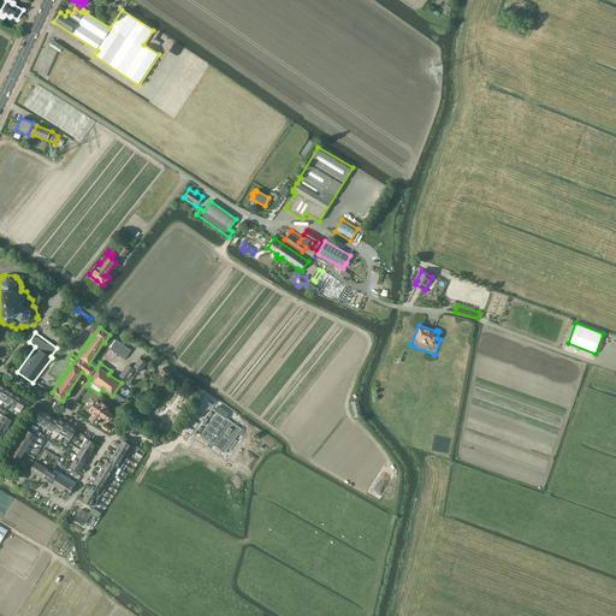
[(125,360),(131,350),(117,339),(110,349),(125,360)]
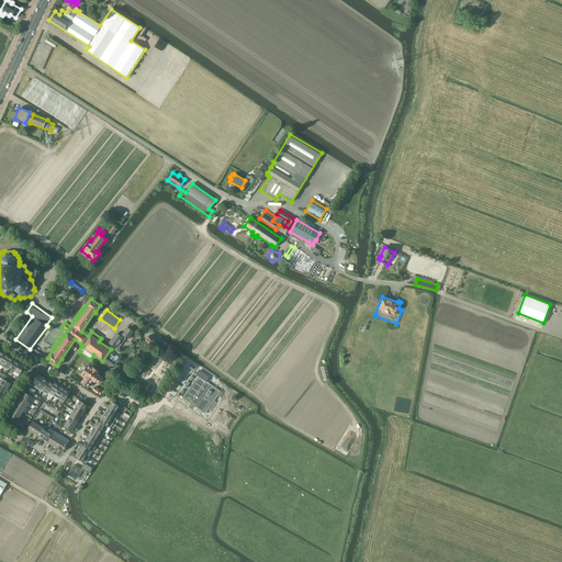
[(128,339),(134,332),(127,327),(122,335),(121,336),(117,334),(113,339),(112,339),(109,343),(117,349),(125,339),(124,338),(125,337),(128,339)]
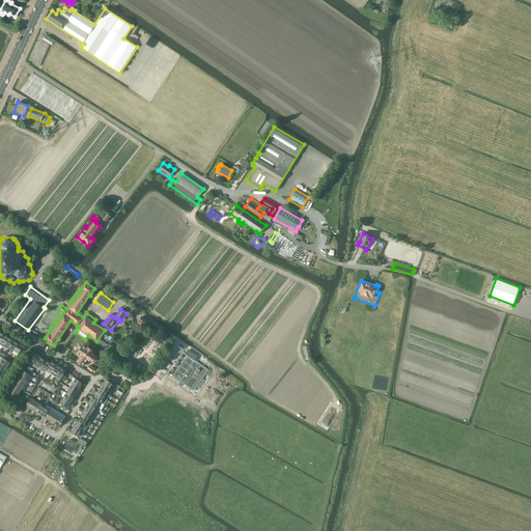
[(4,334),(0,340),(0,344),(2,346),(8,337),(4,334)]
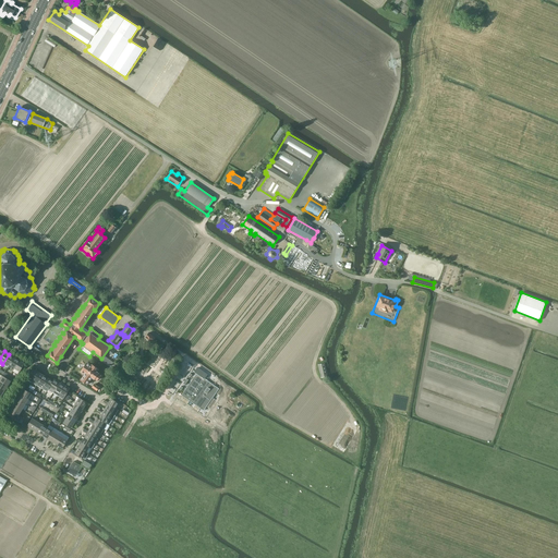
[(9,354),(2,364),(8,367),(10,365),(14,358),(9,354)]
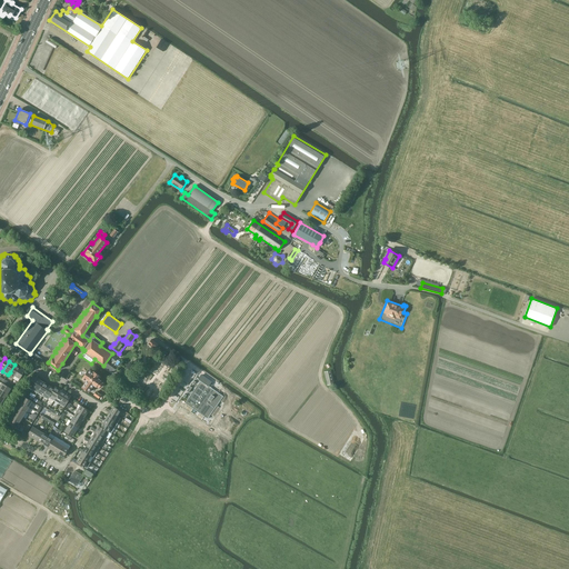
[(15,365),(10,372),(15,376),(19,367),(15,365)]
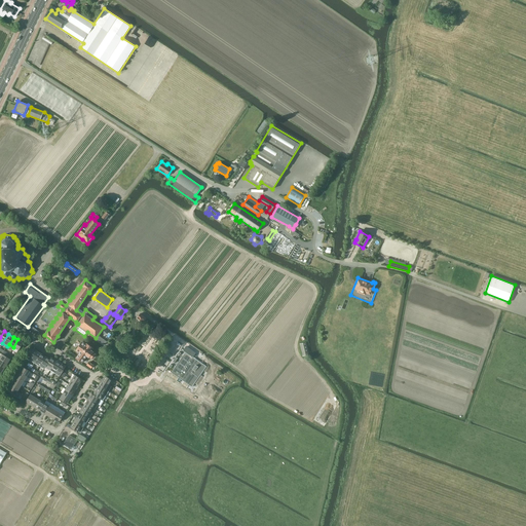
[(17,339),(13,347),(19,350),(24,342),(17,339)]
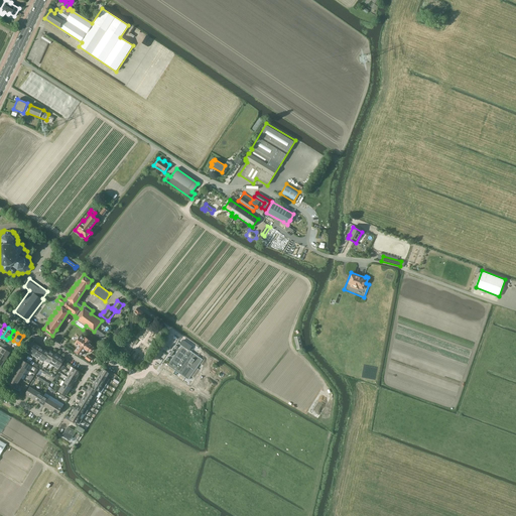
[(79,346),(75,351),(81,356),(86,349),(88,351),(88,350),(90,352),(93,347),(91,346),(91,345),(90,344),(91,342),(85,337),(85,338),(81,335),(75,343),(79,346)]
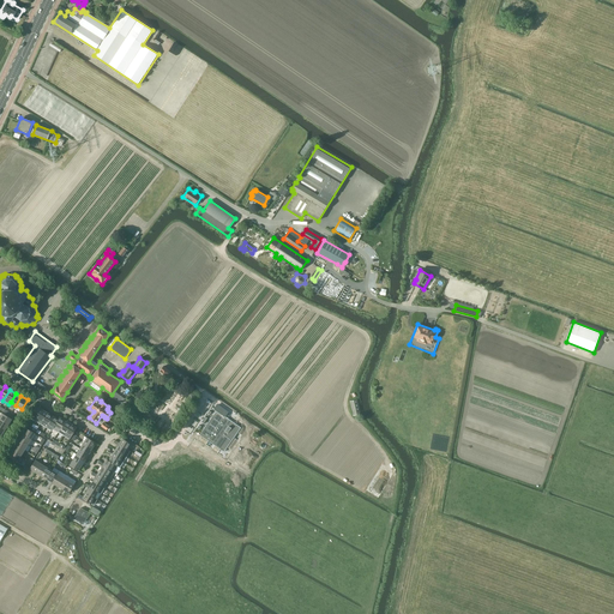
[(357,399),(350,402),(353,416),(361,414),(357,399)]
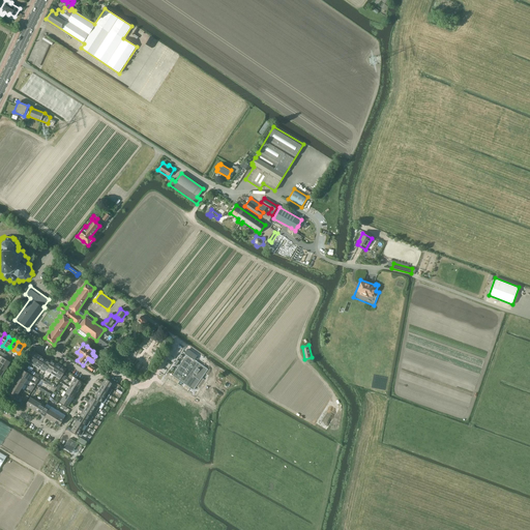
[(184,353),(186,355),(194,359),(197,355),(187,349),(184,353)]
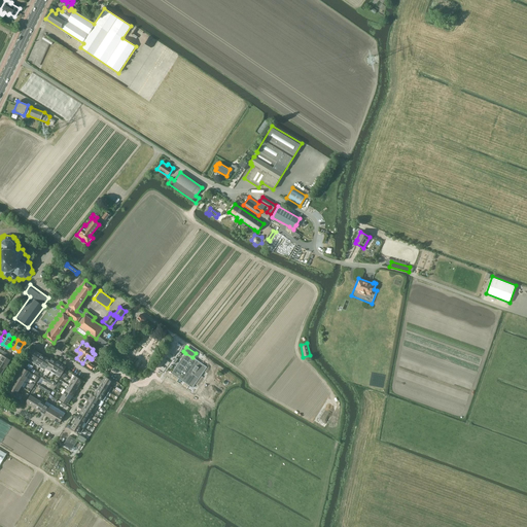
[(31,348),(27,355),(25,358),(30,361),(31,358),(32,358),(36,351),(31,348)]
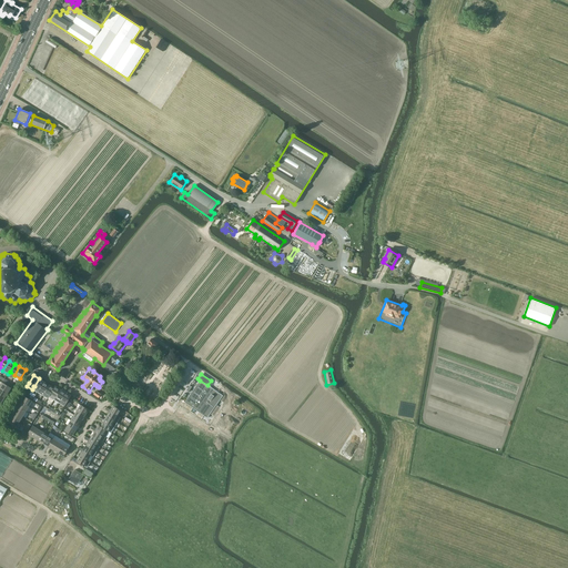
[(43,382),(39,378),(34,386),(33,386),(32,389),(38,392),(39,389),(43,382)]
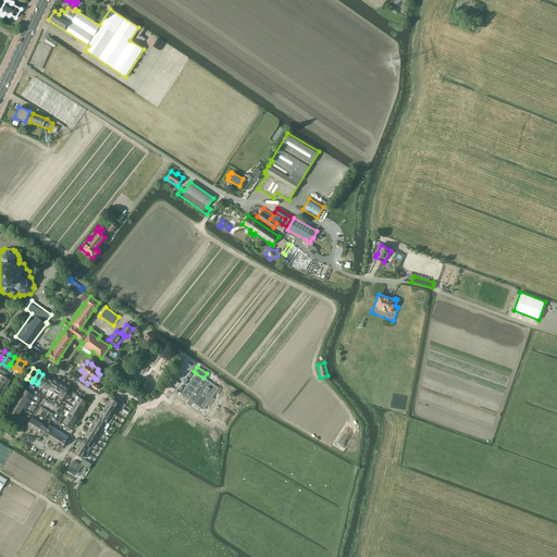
[(202,409),(218,387),(196,373),(181,394),(202,409)]
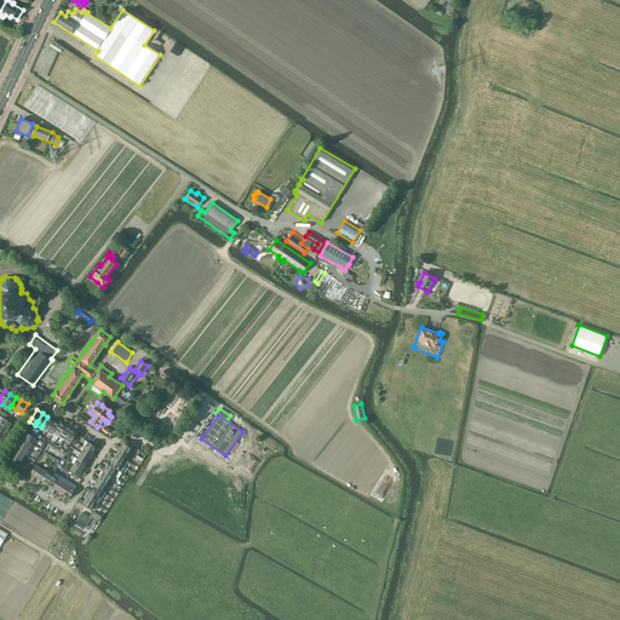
[(41,428),(47,431),(49,429),(53,420),(47,417),(42,425),(41,428)]
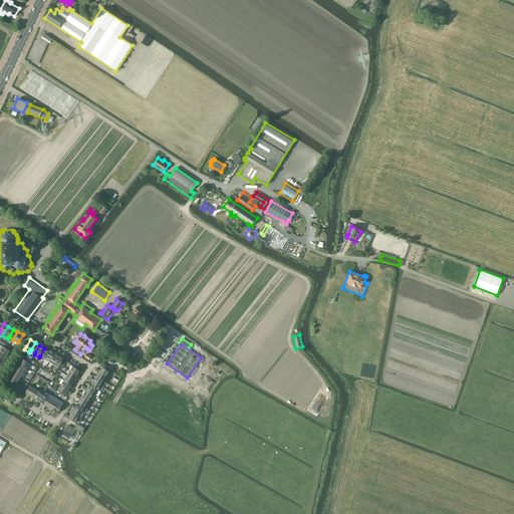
[(0,349),(0,350),(7,355),(10,350),(2,346),(0,349)]
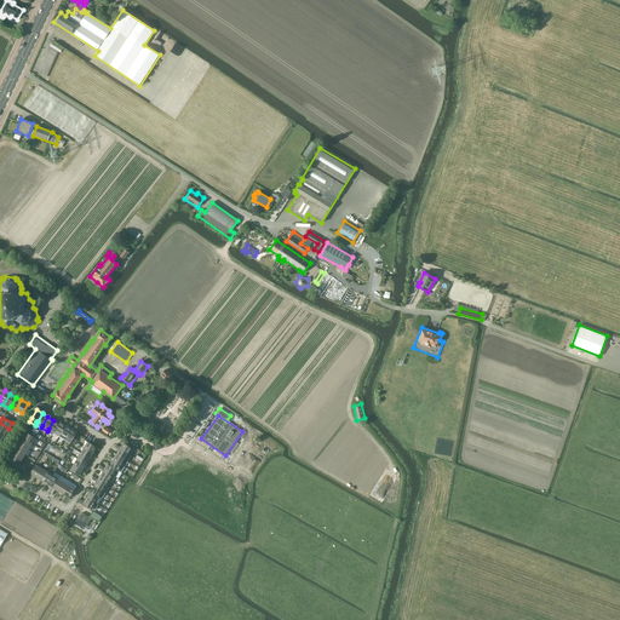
[(53,432),(55,430),(59,424),(53,420),(49,429),(47,431),(52,435),(53,432)]
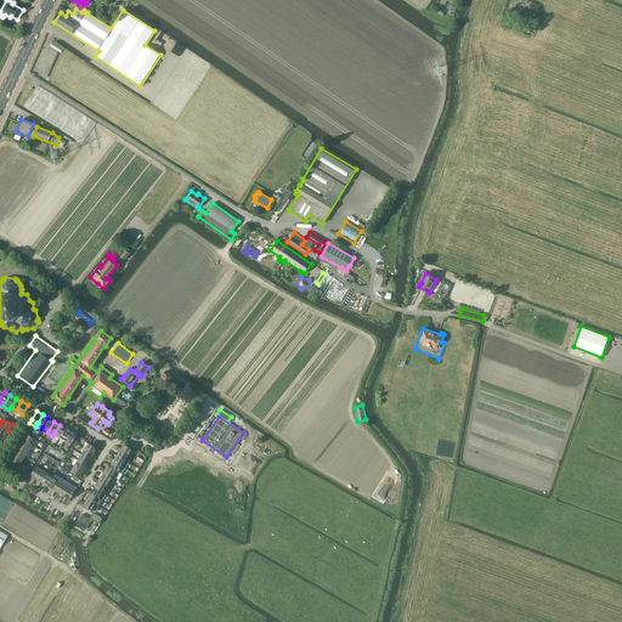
[(60,437),(67,427),(61,423),(60,425),(55,431),(54,434),(60,437)]
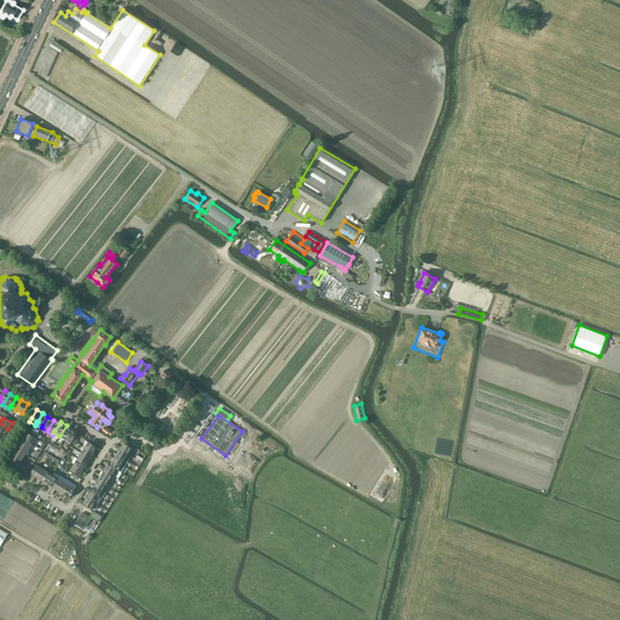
[(67,425),(59,436),(64,440),(72,429),(67,425)]
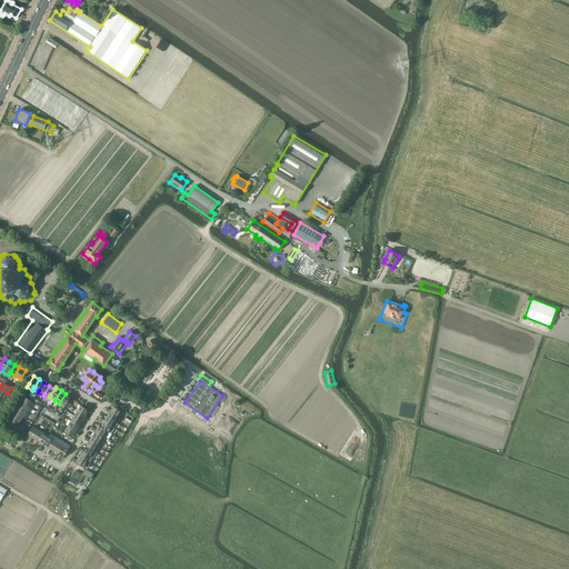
[(66,393),(59,403),(65,407),(71,397),(66,393)]
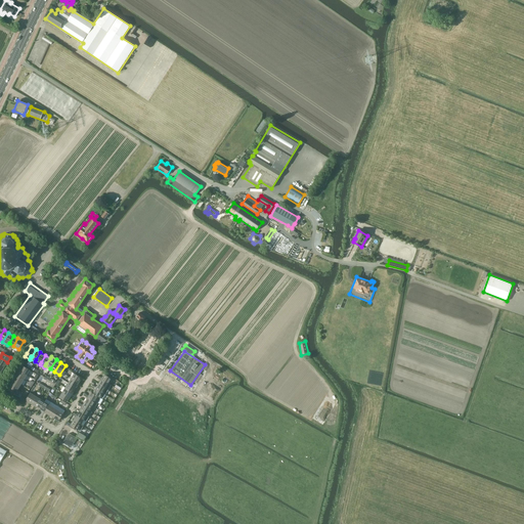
[(19,370),(27,375),(30,369),(23,365),(19,370)]
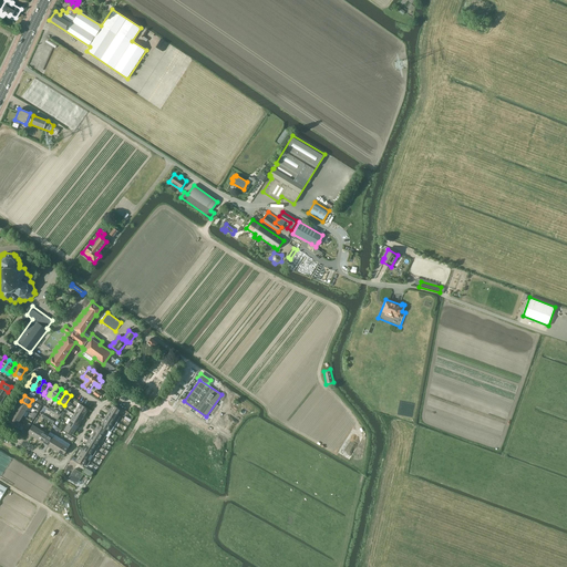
[(18,405),(26,411),(29,405),(21,401),(18,405)]
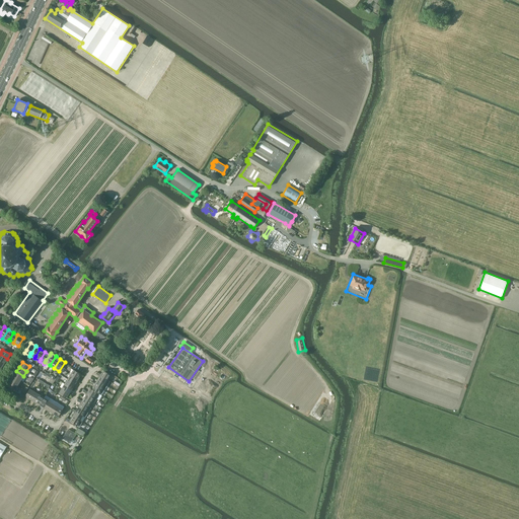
[(70,375),(78,379),(81,374),(73,370),(70,375)]
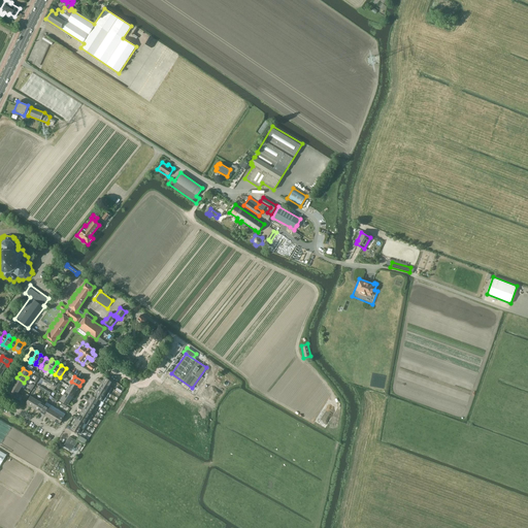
[(101,380),(100,382),(101,383),(102,382),(109,387),(112,382),(105,376),(103,381),(101,380)]
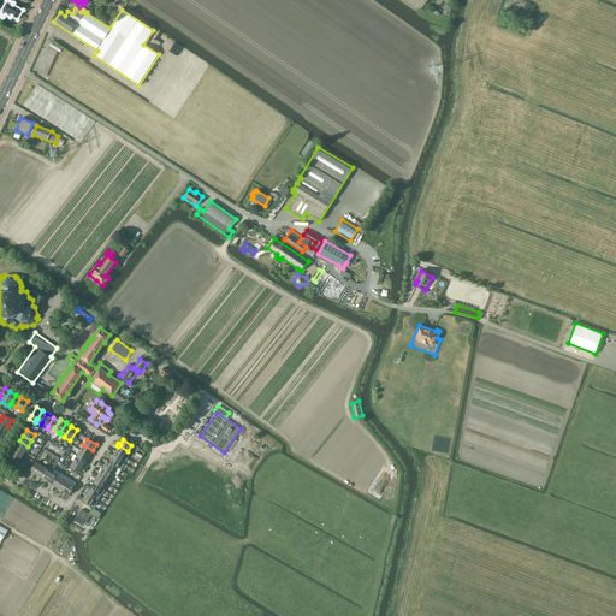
[(16,446),(24,451),(28,446),(19,440),(16,446)]
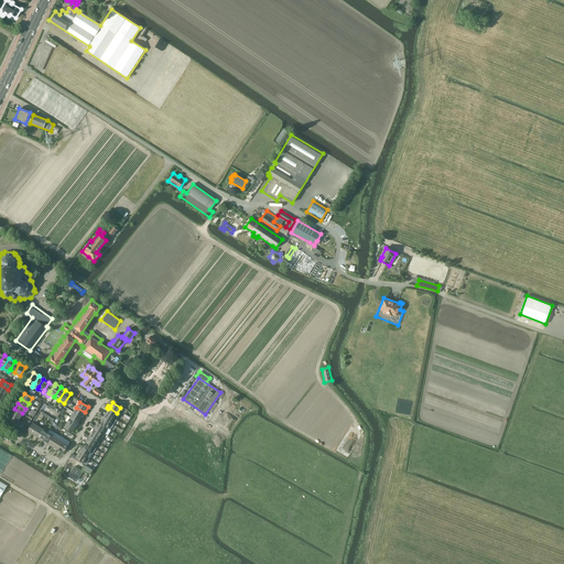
[(73,412),(82,418),(85,412),(76,408),(73,412)]
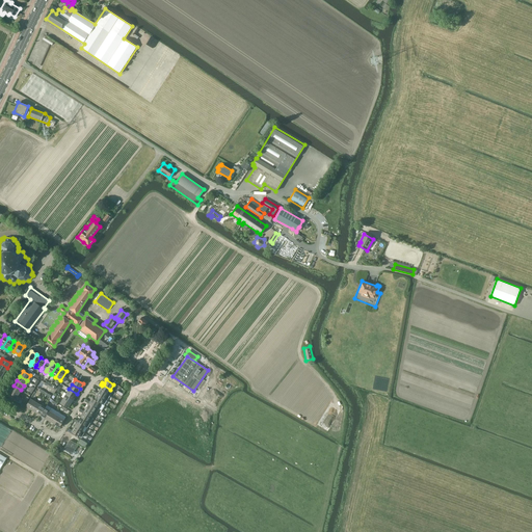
[(100,390),(110,396),(113,391),(110,390),(103,384),(102,386),(100,390)]
